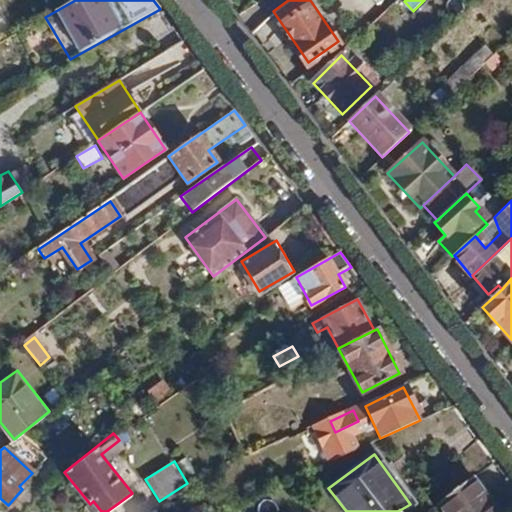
[(497,511),(471,477),(436,504),(441,511),(497,511)]
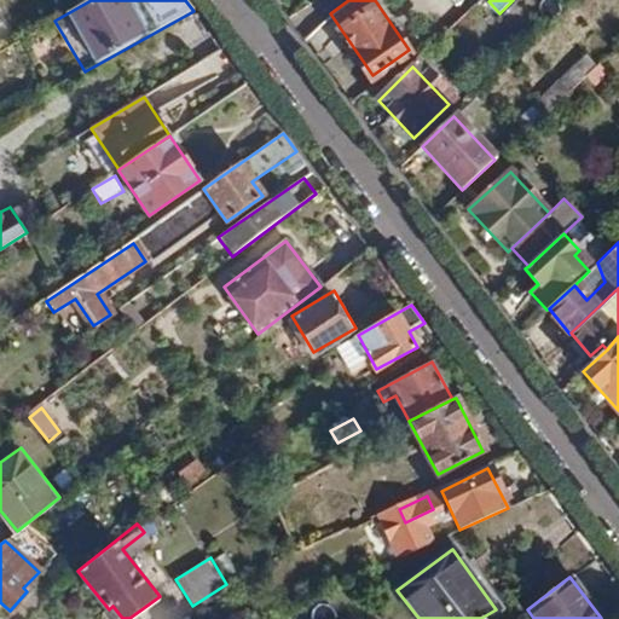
[(163,609),(171,618),(183,618),(184,618),(191,613),(185,605),(178,609),(173,602),(163,609)]
